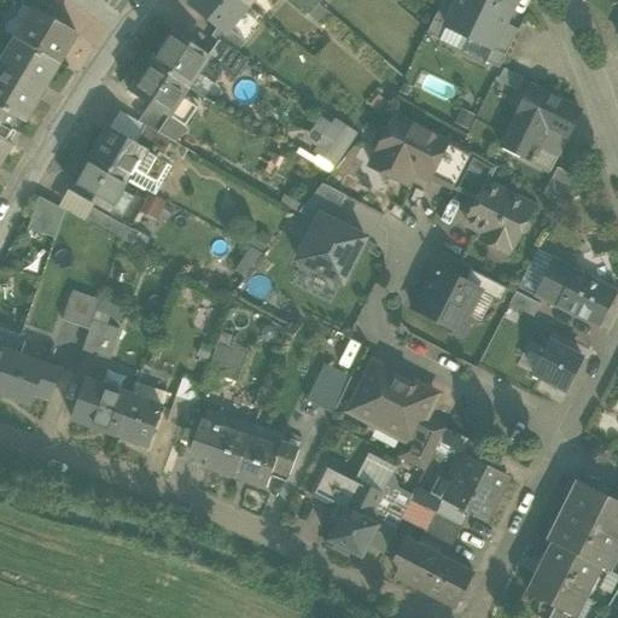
[(24,0),(23,4),(34,11),(34,10),(46,17),(46,16),(56,0),(24,0)]
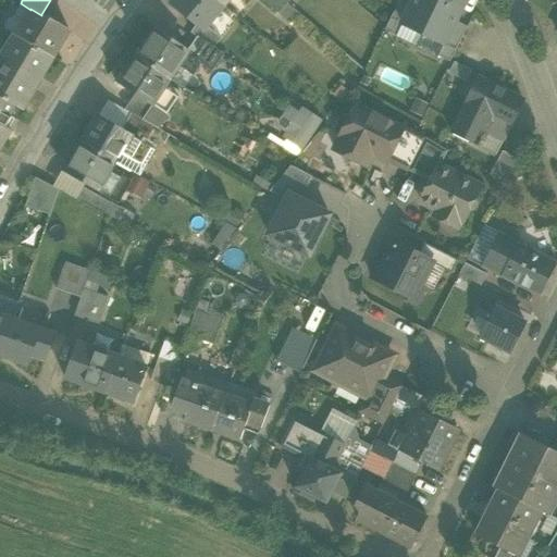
[(223,5),(215,0),(172,0),(171,2),(196,24),(203,29),(207,26),(223,5)]
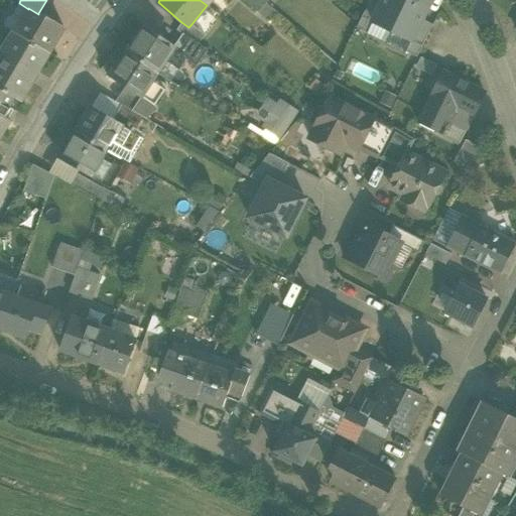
[(266,2),(263,0),(243,0),(257,12),(266,2)]
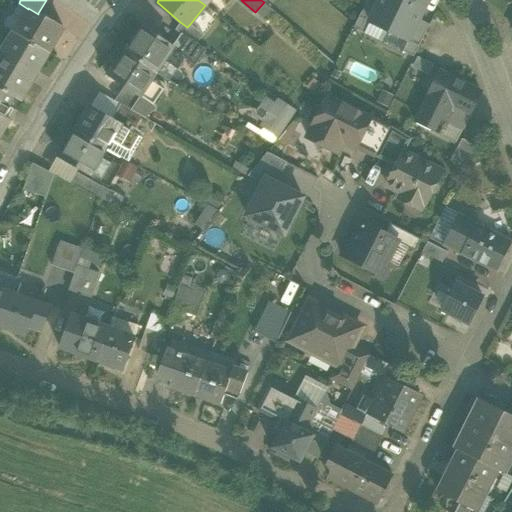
[(428,0),(376,0),(367,20),(409,40),(428,0)]
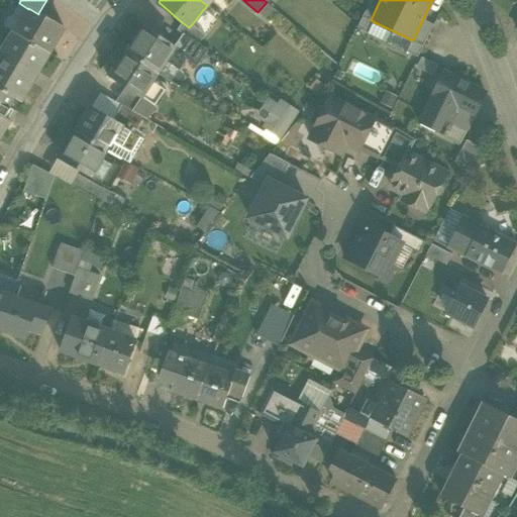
[(63,28),(38,13),(38,14),(28,8),(28,9),(19,3),(12,16),(9,16),(4,24),(5,27),(5,28),(13,31),(13,32),(14,32),(49,54),(65,29),(64,28),(63,28)]
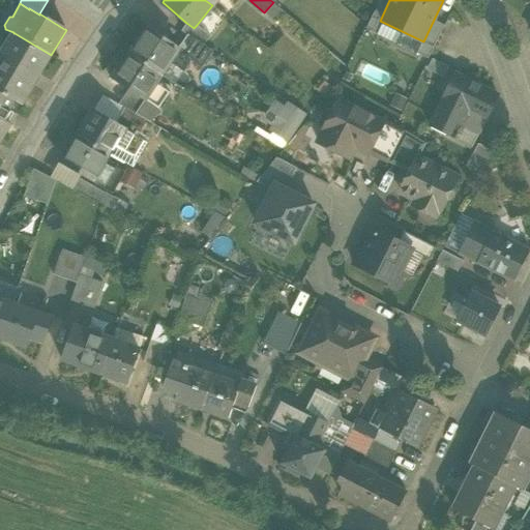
[(197,25),(194,28),(186,23),(182,30),(188,35),(203,45),(210,36),(197,25)]
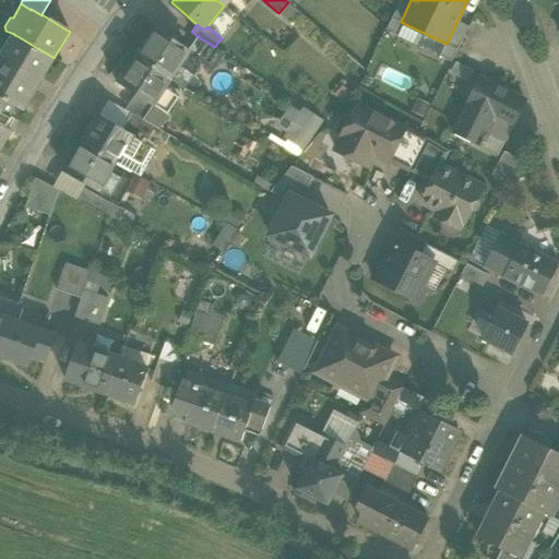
[(188,52),(155,31),(138,57),(170,80),(179,64),(188,52)]
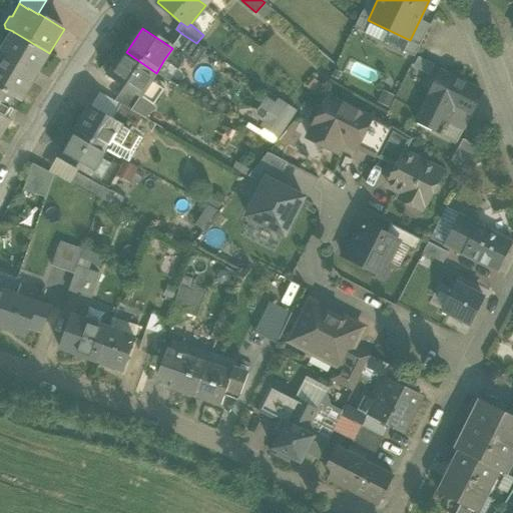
[(49,53),(14,32),(0,57),(0,88),(13,96),(21,101),(32,82),(33,83),(39,72),(38,72),(49,53)]
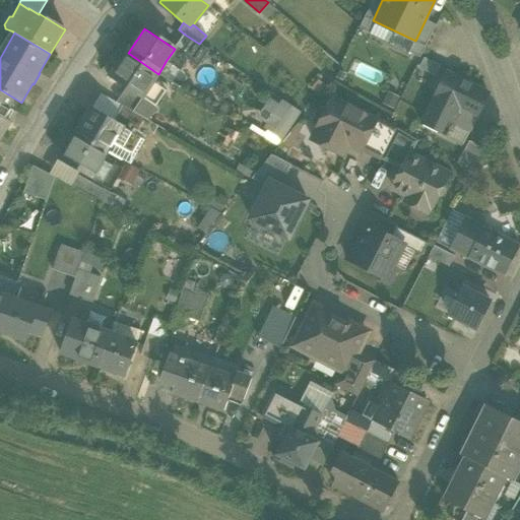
[(208,51),(185,35),(175,49),(188,57),(187,58),(198,66),(208,51)]
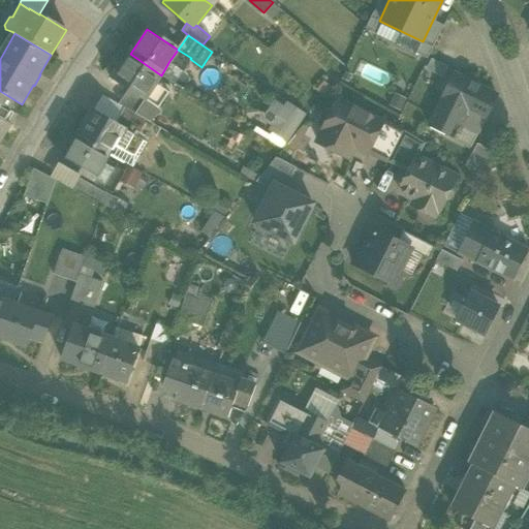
[(191,58),(178,50),(169,61),(183,70),(190,59),(191,58)]
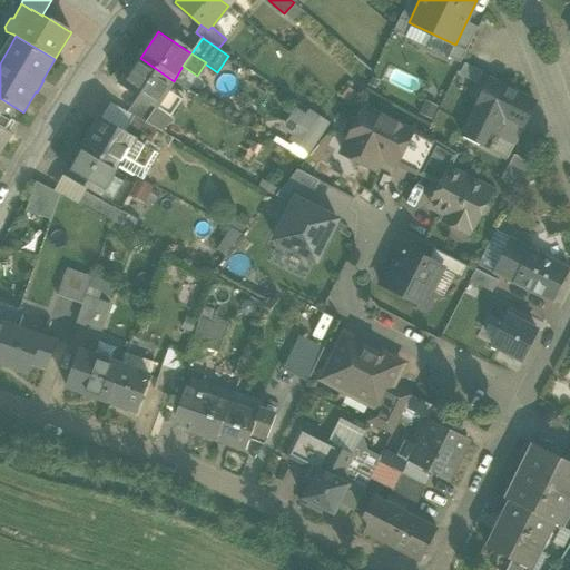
[(174,81),(140,58),(133,70),(129,68),(120,84),(139,96),(156,107),(157,106),(167,90),(174,81)]
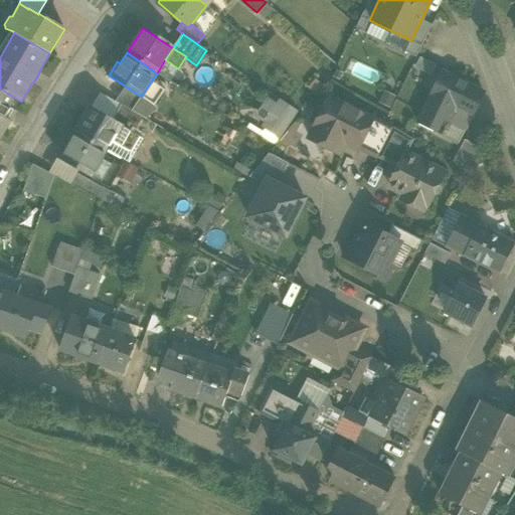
[(484,94),(442,71),(416,122),(441,135),(448,122),(465,130),(484,94)]
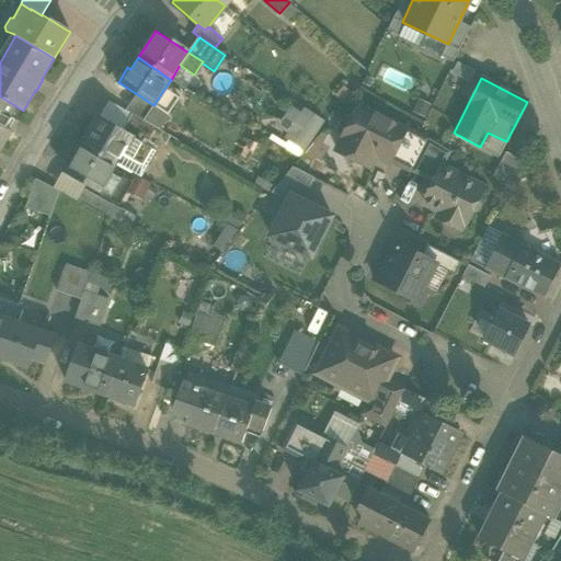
[(179,99),(164,89),(155,104),(168,114),(179,99)]
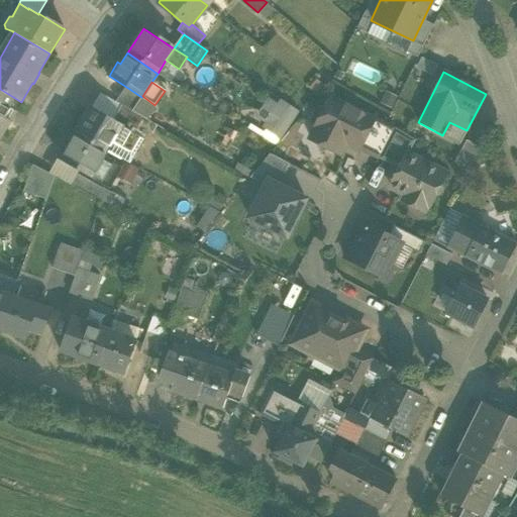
[(141,97),(126,87),(116,102),(122,105),(136,113),(142,103),(138,101),(141,97)]
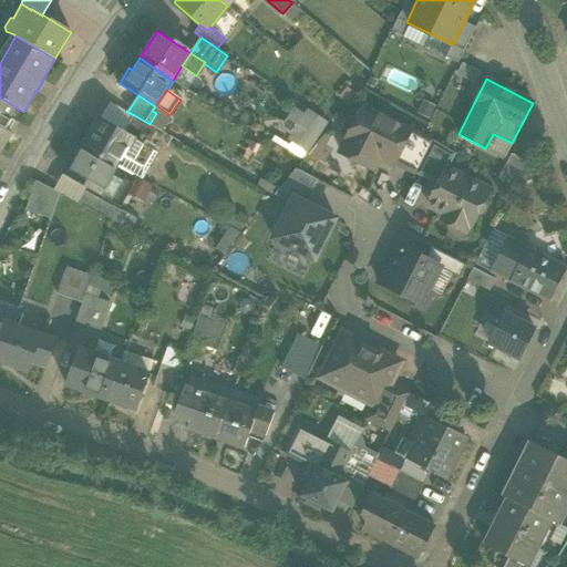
[(0,98),(0,125),(7,130),(12,120),(9,117),(14,106),(0,98)]
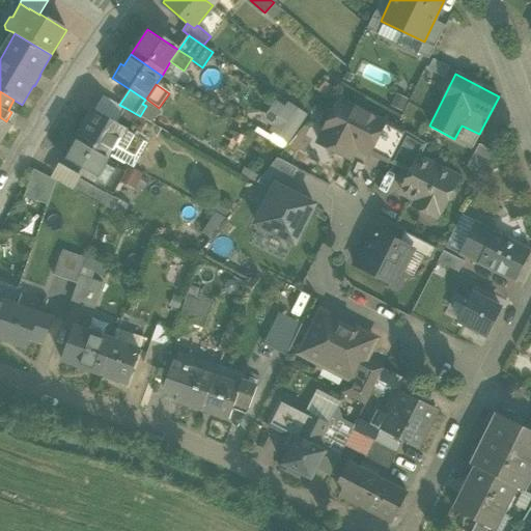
[(277,95),(255,126),(283,146),(306,117),(277,95)]
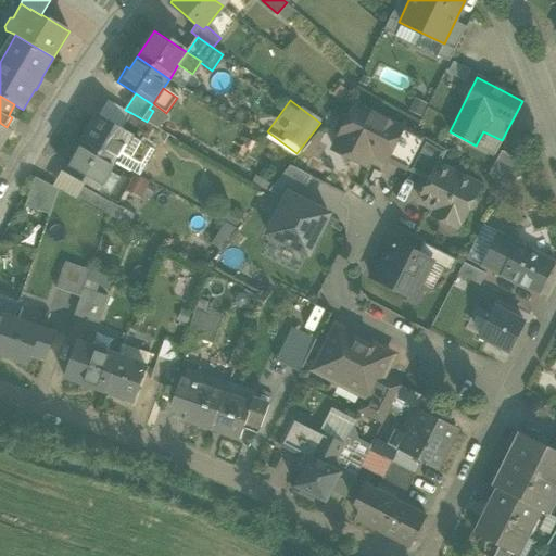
[(401,127),(356,104),(333,149),(366,166),(373,154),(386,161),(386,160),(402,128),(401,127)]
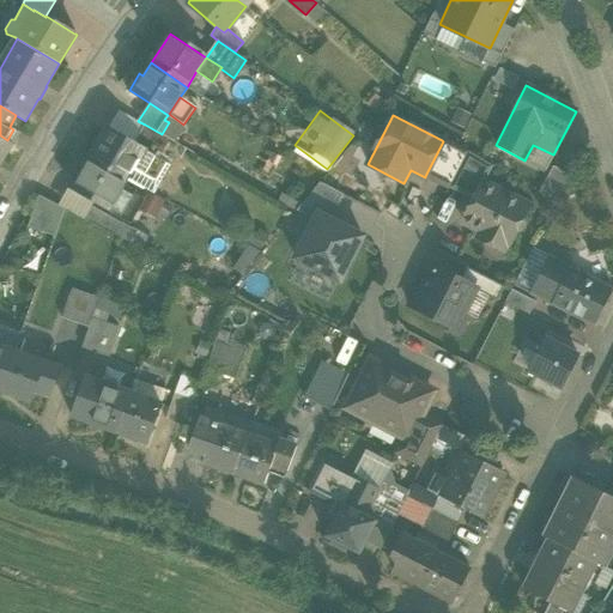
[(162,134),(145,125),(134,144),(145,150),(159,157),(169,139),(162,134)]
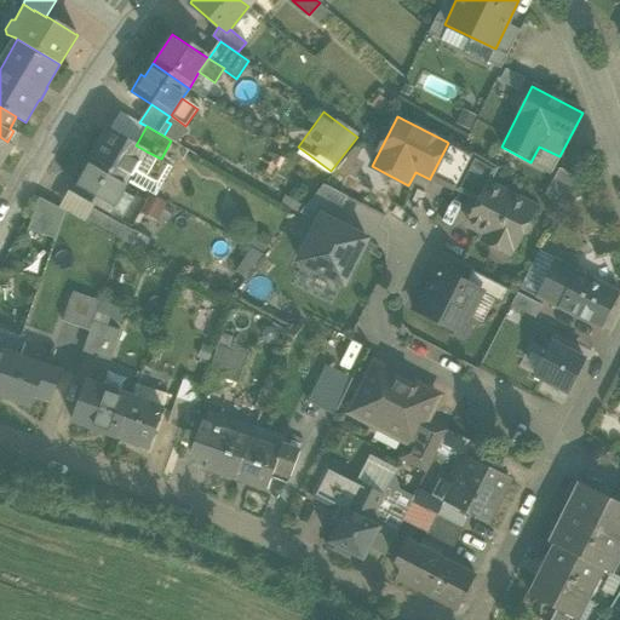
[(136,145),(109,130),(92,161),(130,182),(136,170),(147,151),(136,145)]
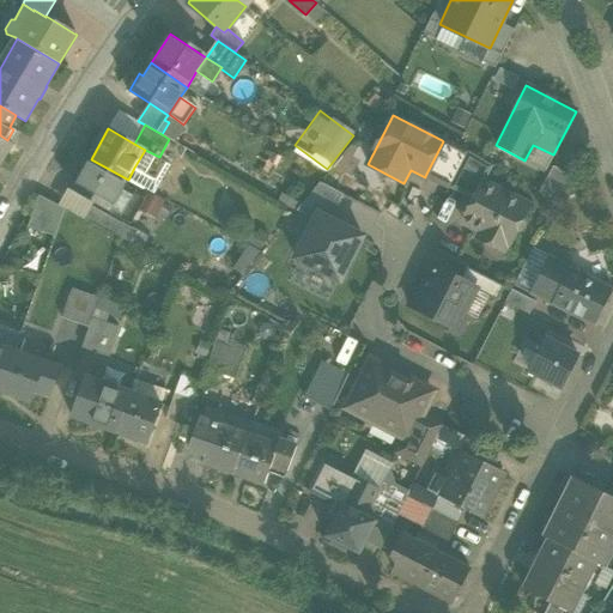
[(7,140),(0,135),(0,163),(12,143),(7,140)]
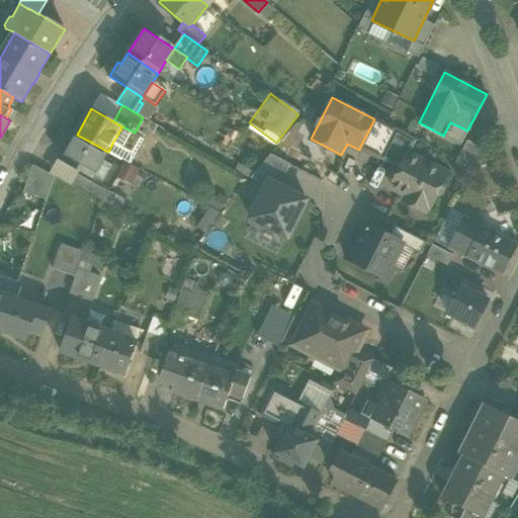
[(374,119),(359,149),(379,159),(395,128),(374,116),(373,118),(374,119)]
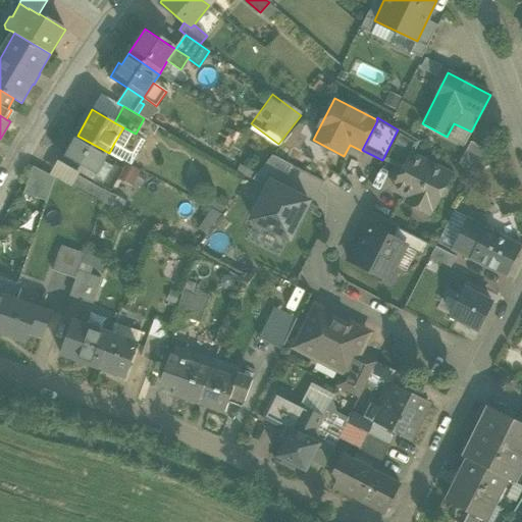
[(136,134),(123,127),(114,143),(131,153),(140,137),(136,134)]
